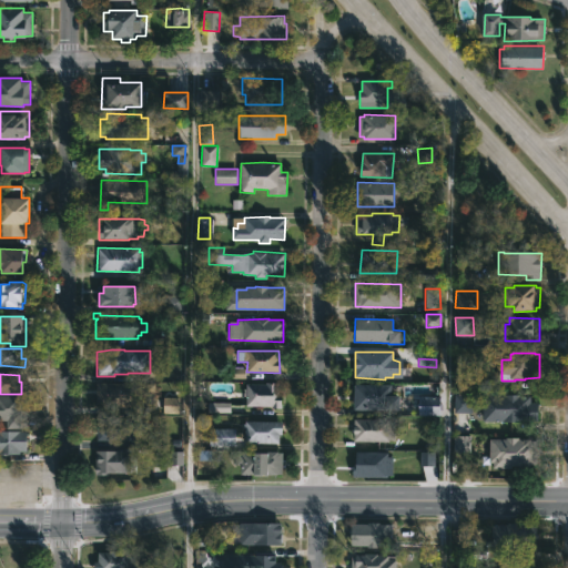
[(138,383),(138,387),(141,387),(140,402),(138,402),(138,406),(95,406),(95,383),(138,383)]
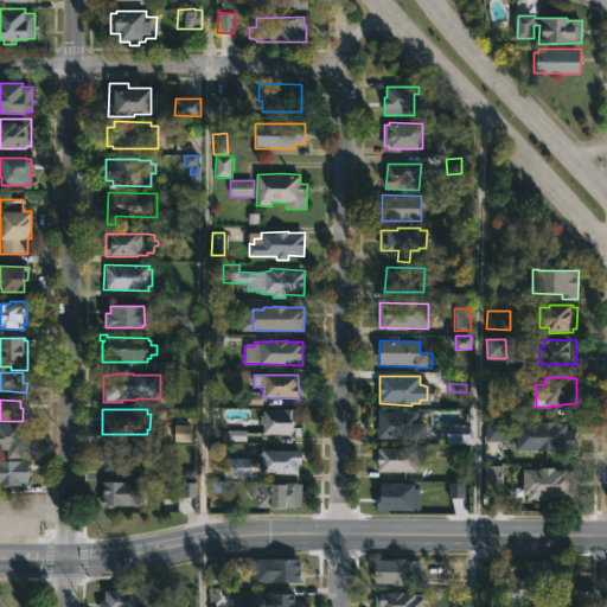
[(298,417),(301,419),(301,438),(291,438),(291,434),(264,434),(264,425),(260,423),(260,416),(262,416),(263,410),(298,409),(298,417)]
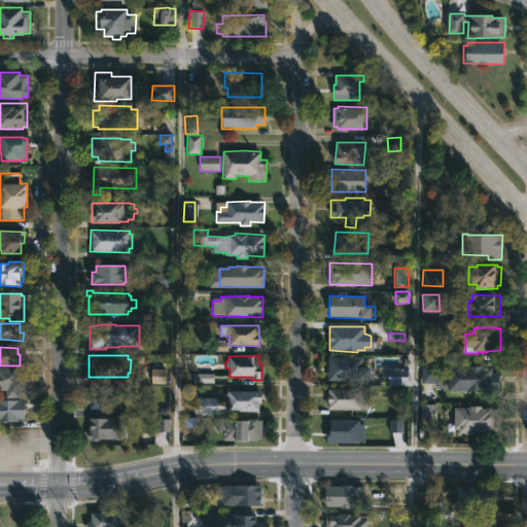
[(363,357),(364,362),(362,362),(362,367),(371,367),(371,380),(328,380),(328,357),(363,357)]
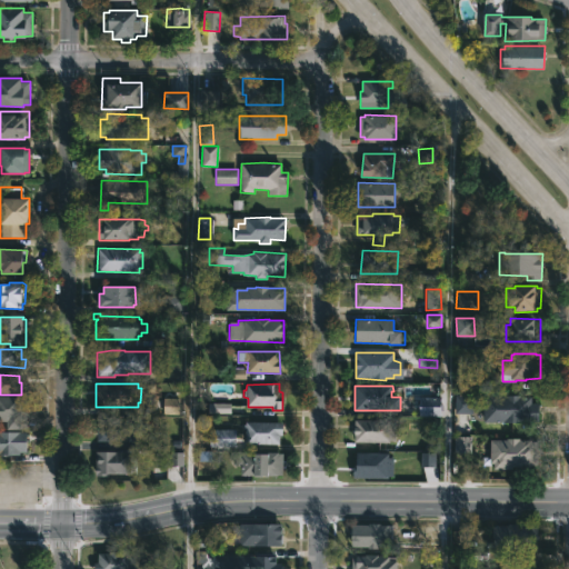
[(432,392),(432,397),(440,397),(440,417),(419,417),(419,393),(432,392)]
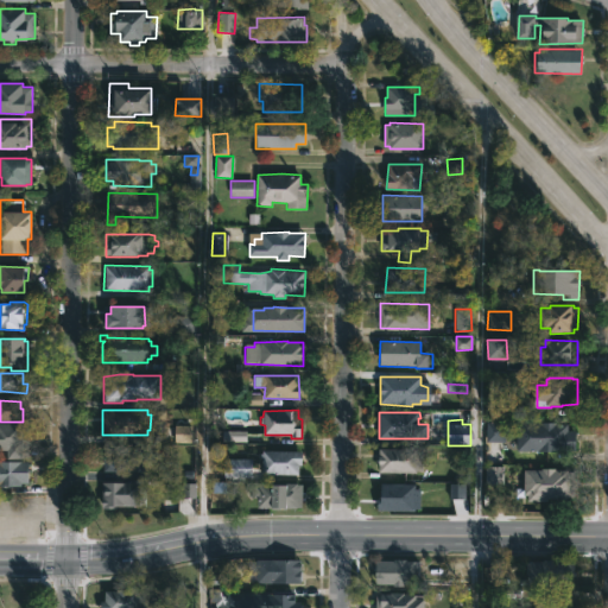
[(534,419),(534,423),(568,423),(568,430),(576,431),(576,451),(564,451),(564,458),(556,458),(557,451),(539,451),(539,456),(526,456),(526,451),(517,451),(517,423),(520,423),(520,419),(534,419)]
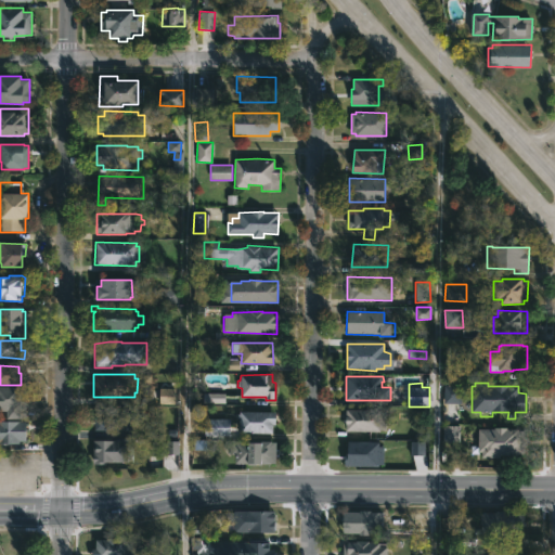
[(443,403),(468,402),(467,384),(443,385),(443,403)]
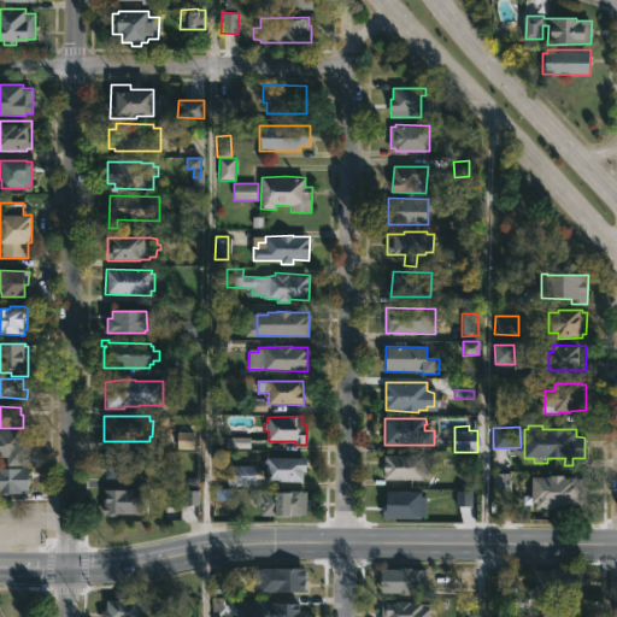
[(23,444),(23,446),(28,446),(28,465),(7,466),(7,458),(0,458),(0,430),(23,430),(23,444)]
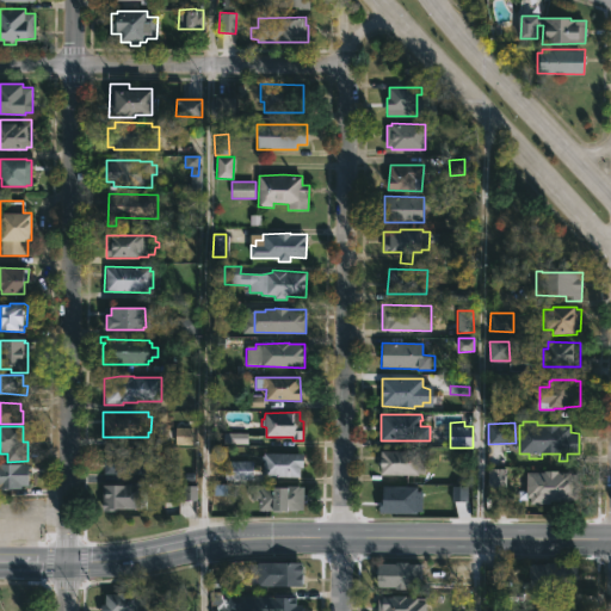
[(191,427),(176,427),(177,445),(191,445),(191,427)]
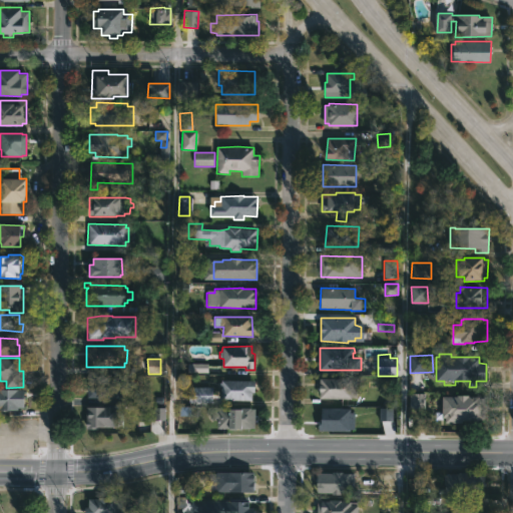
[(207,365),(187,365),(187,373),(207,373),(207,365)]
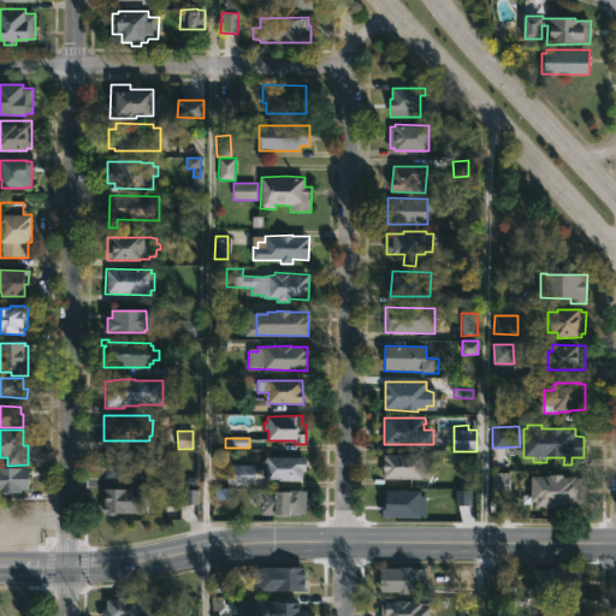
[(134,452),(134,454),(149,455),(148,479),(104,478),(105,456),(110,456),(110,454),(119,454),(120,452),(134,452)]
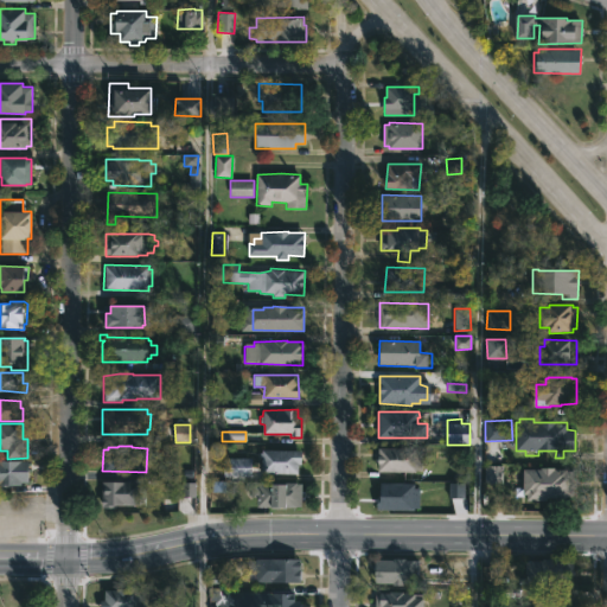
[(416,449),(416,451),(422,451),(421,472),(429,472),(429,479),(403,479),(403,472),(378,471),(378,448),(416,449)]
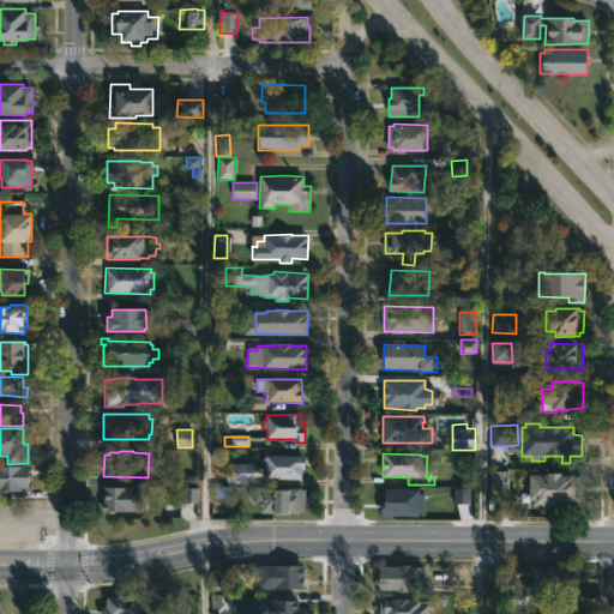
[(305,463),(305,470),(301,470),(301,480),(264,480),(265,456),(305,456),(305,463)]
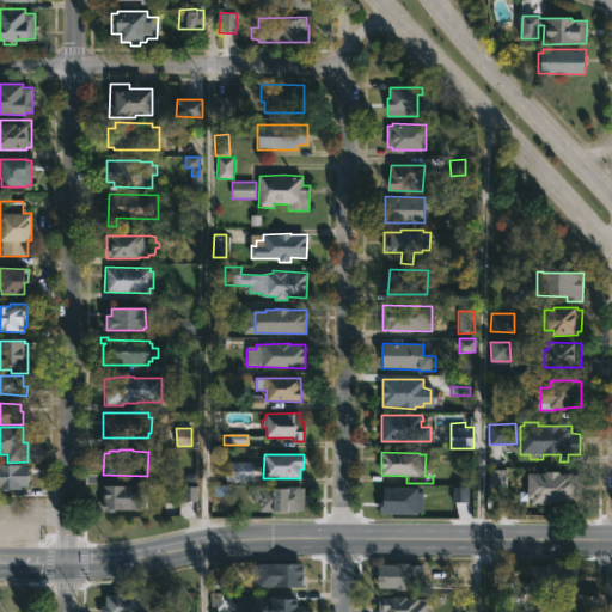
[(252,461),(225,461),(225,482),(252,482),(252,461)]
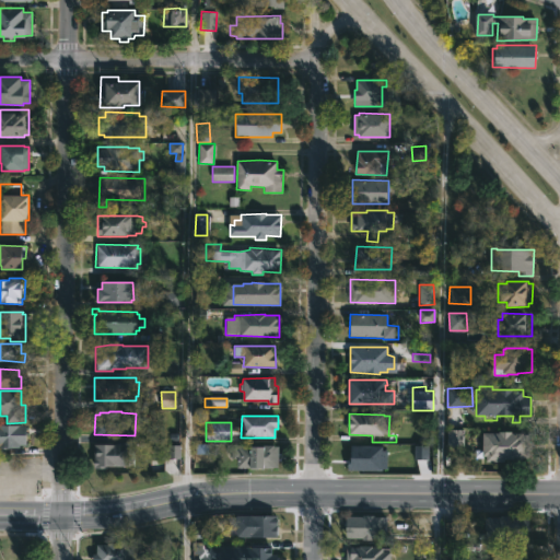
[(26,432),(26,445),(18,444),(18,448),(10,447),(10,450),(0,448),(0,424),(26,426),(26,432)]
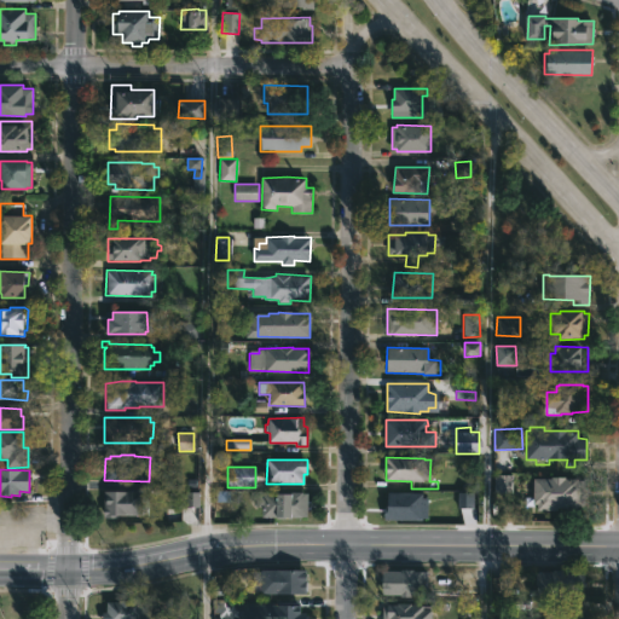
[(512,475),(495,475),(495,492),(512,492),(512,475)]
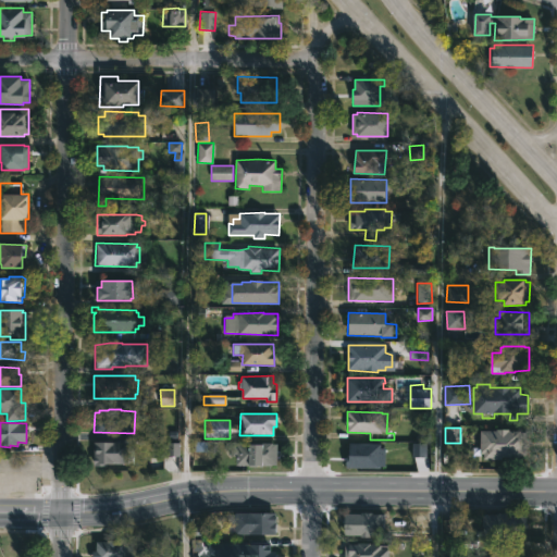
[(509,430),(509,431),(527,432),(527,457),(502,457),(502,460),(483,459),(483,455),(480,455),(481,431),(509,430)]
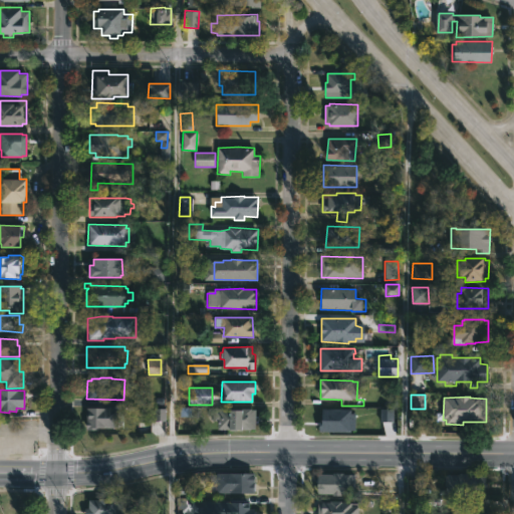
[(117,429),(86,429),(86,408),(118,409),(117,429)]
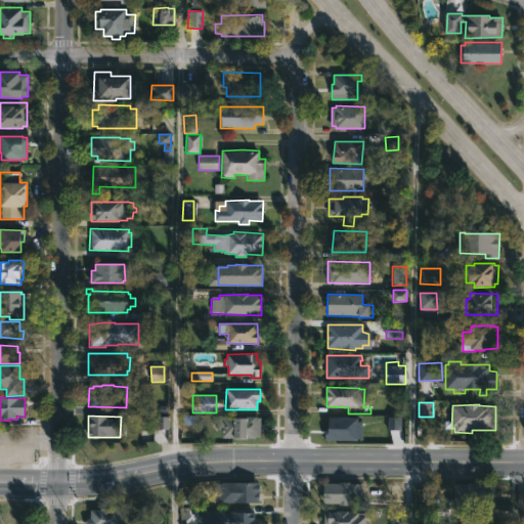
[(260,428),(260,434),(254,434),(253,439),(221,438),(221,430),(216,430),(216,422),(212,422),(212,416),(261,418),(260,428)]
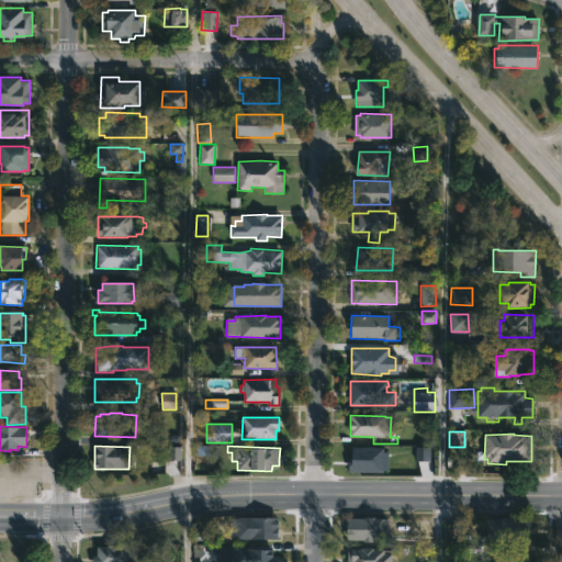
[(168,461),(180,460),(179,447),(168,447),(168,461)]
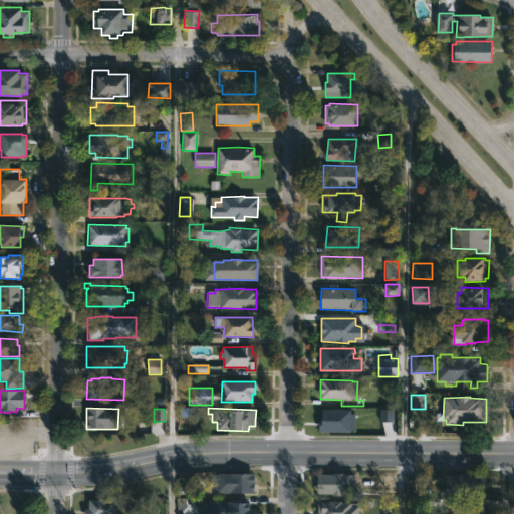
[(350,433),(319,433),(319,420),(322,420),(322,410),(350,410),(350,433)]
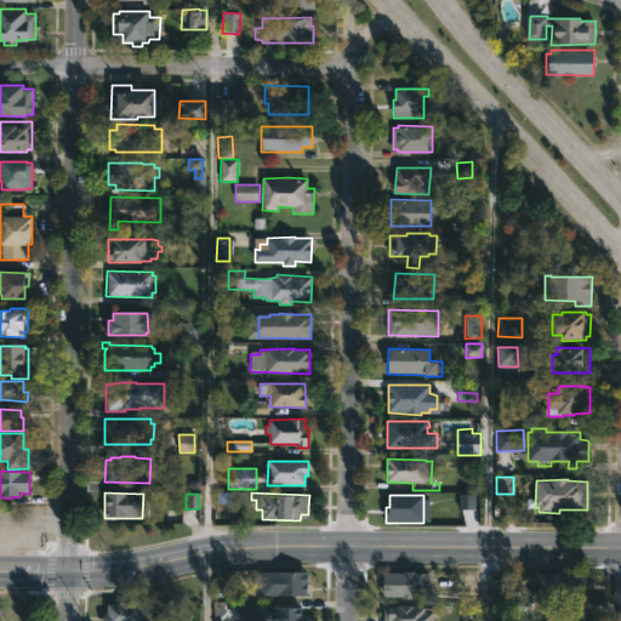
[(474,510),(474,496),(460,496),(459,510),(474,510)]
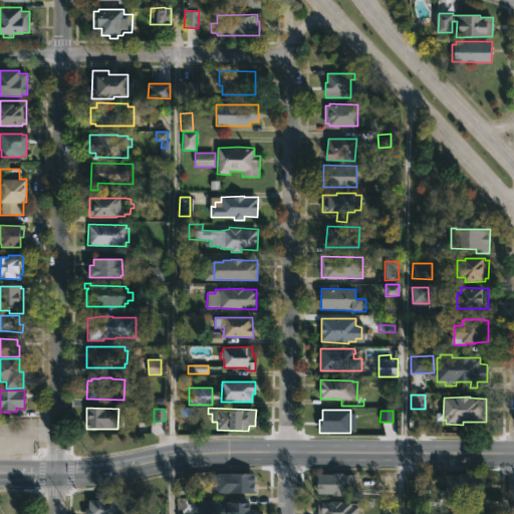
[(254,494),(218,493),(218,474),(254,474),(254,494)]
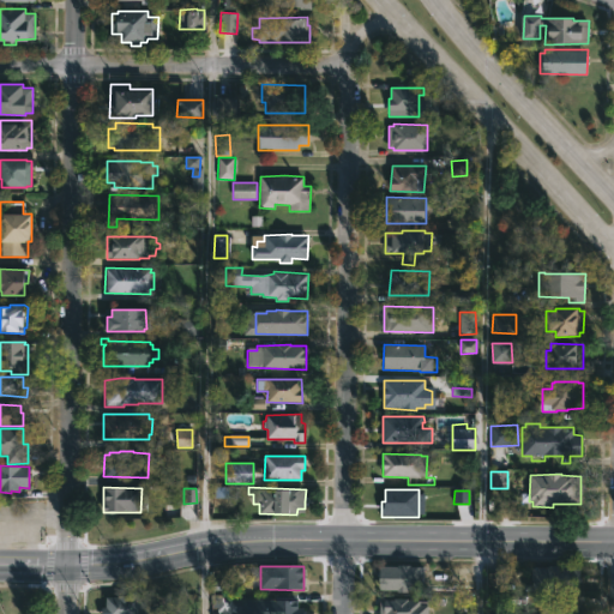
[(410,566),(410,567),(423,567),(423,589),(408,591),(408,593),(380,590),(380,567),(410,566)]
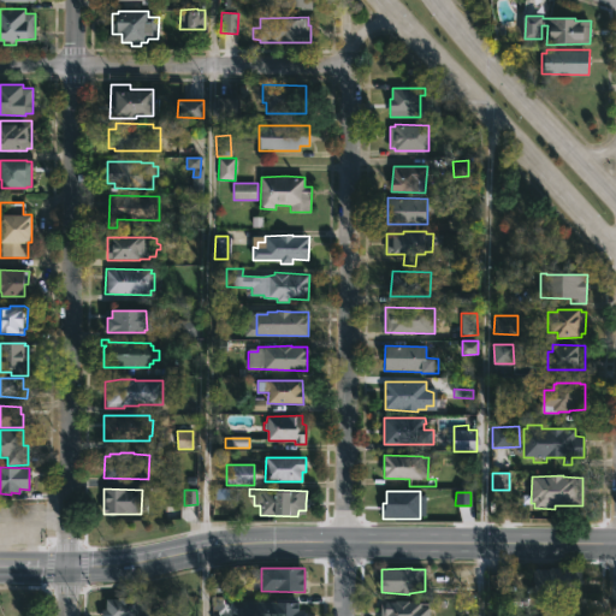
[(582,570),(582,596),(534,593),(534,586),(532,586),(532,570),(534,570),(534,569),(551,569),(551,568),(582,570)]
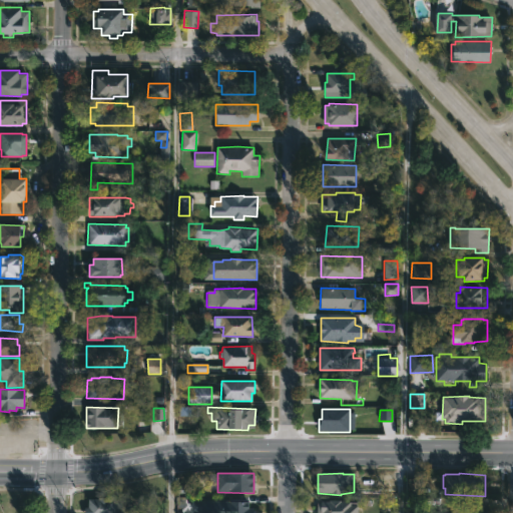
[(109,498),(109,503),(121,503),(121,512),(84,512),(85,508),(88,508),(88,499),(109,498)]
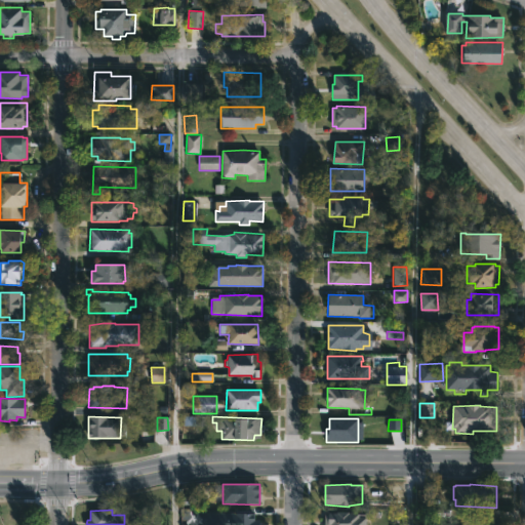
[(349,513),(365,515),(365,524),(324,524),(325,515),(337,514),(337,512),(349,513)]
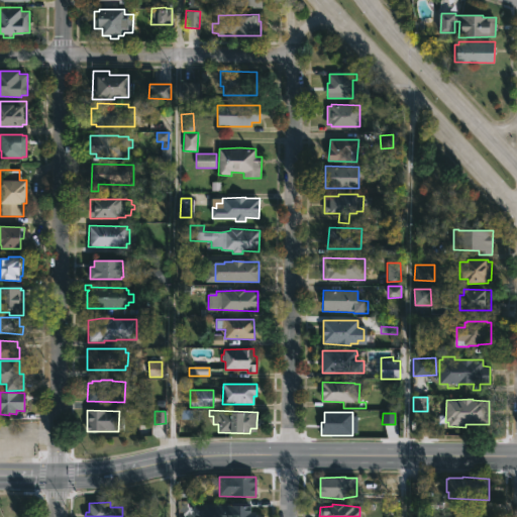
[(250,506),(250,513),(255,513),(255,516),(219,516),(219,506),(250,506)]
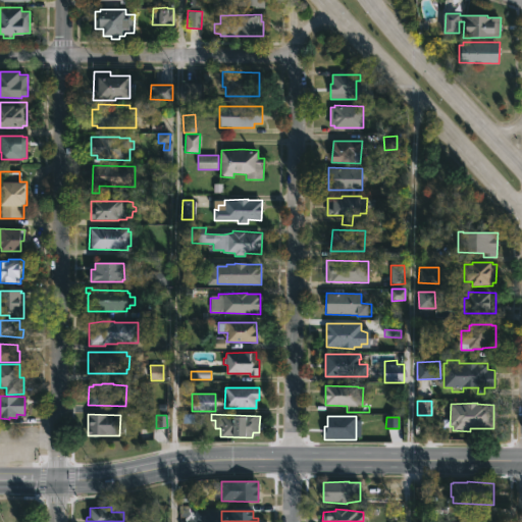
[(468,512),(468,514),(492,514),(492,521),(452,521),(453,521),(460,521),(460,512),(468,512)]
